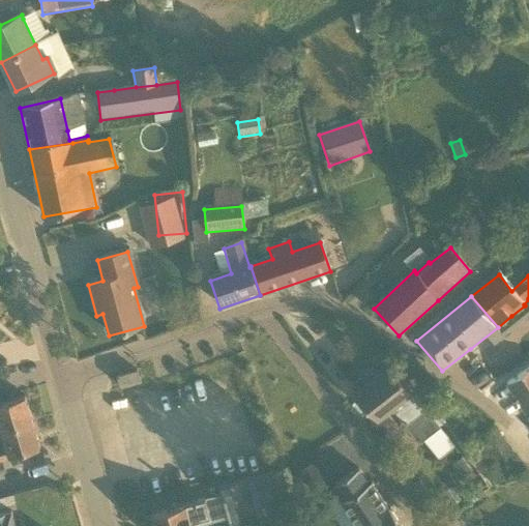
[(474,361),(459,383),(476,396),(491,374),(474,361)]
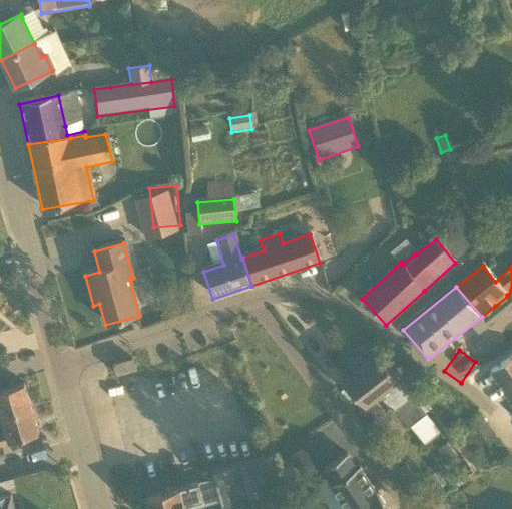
[(392,413),(411,398),(377,355),(344,382),(365,410),(379,399),(391,414),(392,413)]
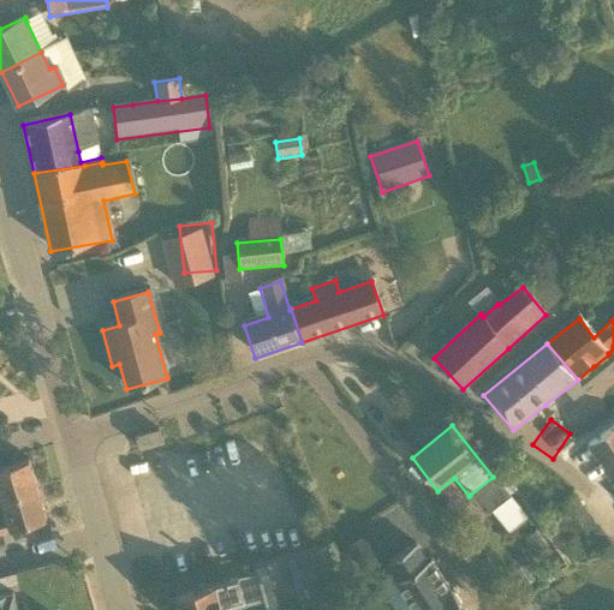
[(613,429),(588,446),(610,482),(613,478),(613,429)]
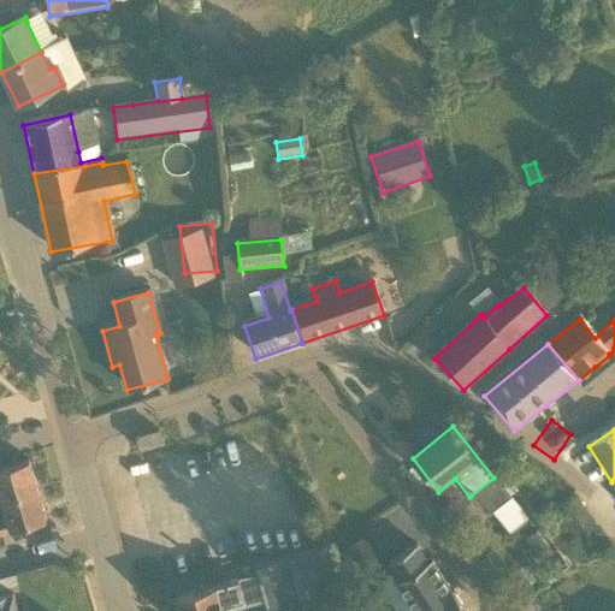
[(246,437),(252,466),(276,461),(270,432),(246,437)]
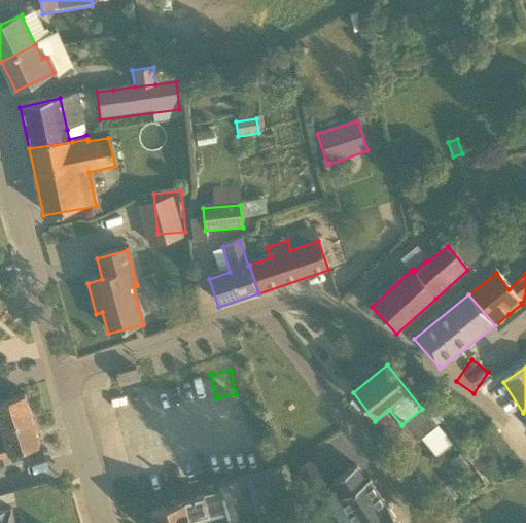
[(118,386),(138,381),(135,371),(116,376),(118,386)]
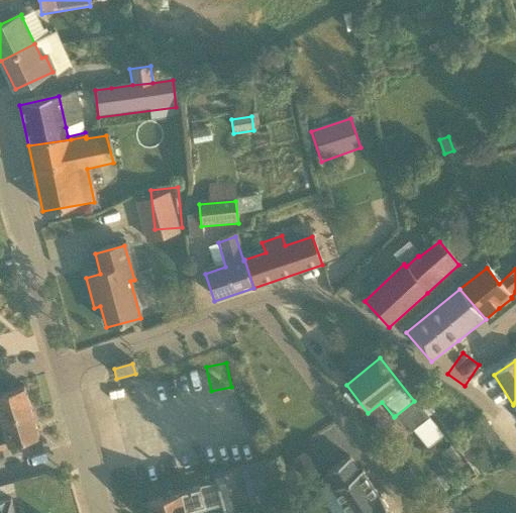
[(31,414),(23,389),(0,396),(0,423),(31,414)]
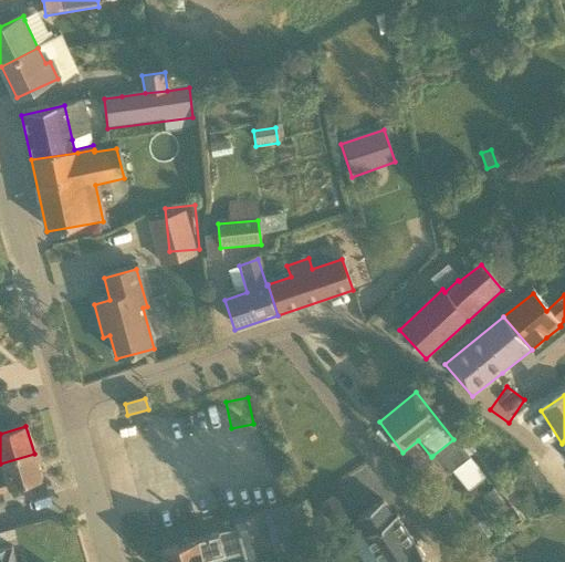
[(453,439),(432,456),(447,476),(451,472),(468,459),(453,439)]
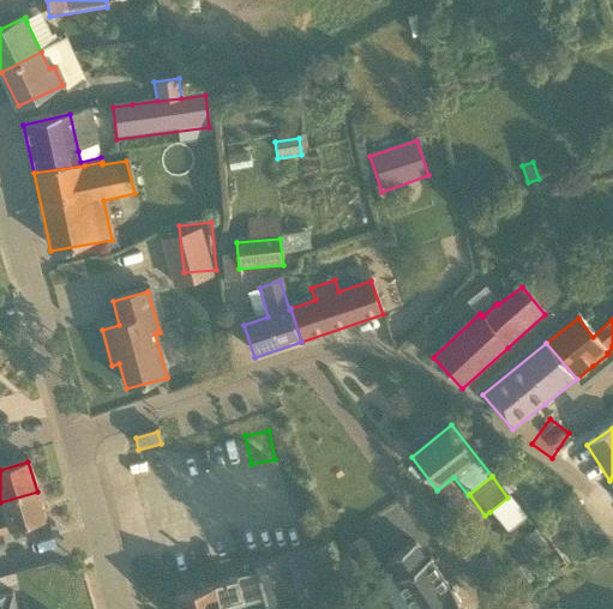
[(0,536),(11,534),(11,531),(46,520),(37,492),(0,502),(6,522),(0,523),(0,536)]
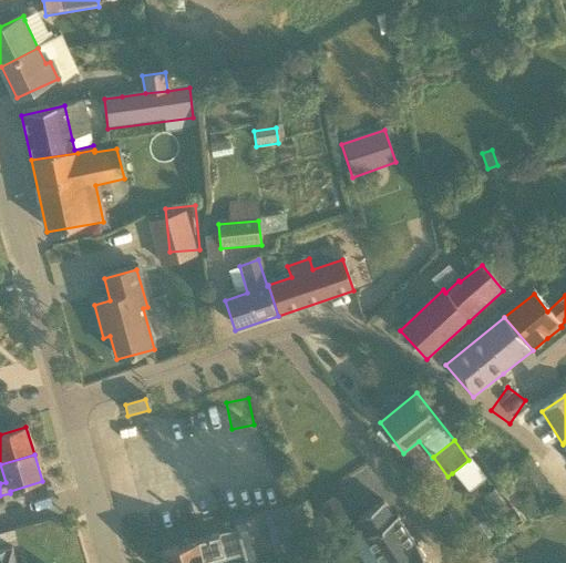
[(537,499),(551,493),(533,456),(520,462),(537,499)]
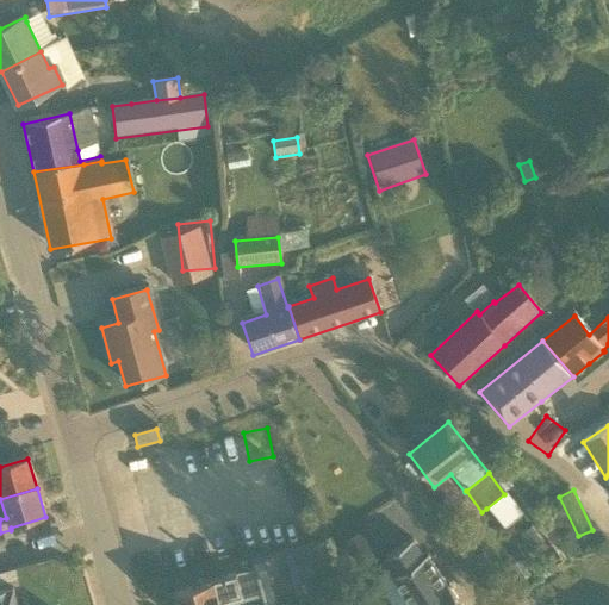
[(504,494),(486,509),(504,531),(522,517),(507,496),(504,494)]
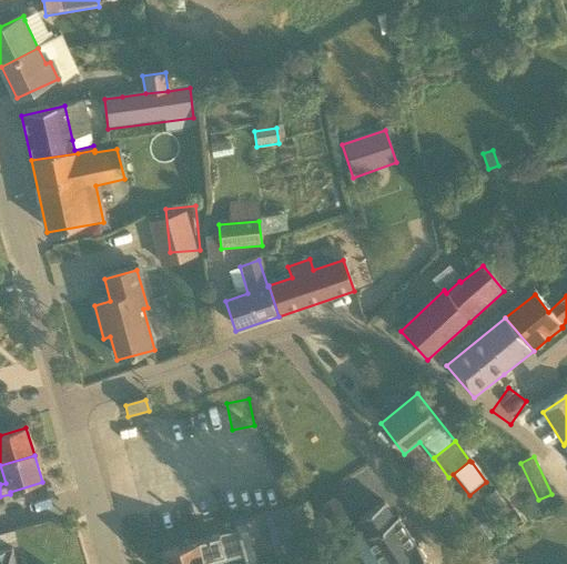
[(494,493),(485,501),(495,512),(504,505),(494,493)]
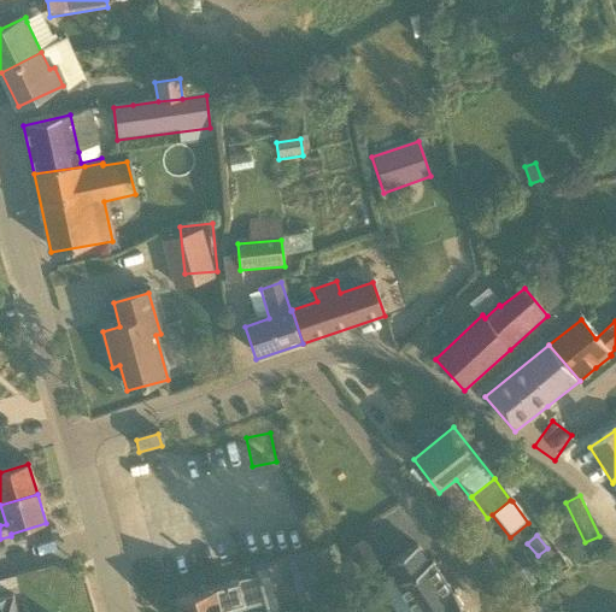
[(367,540),(348,551),(356,562),(370,553),(371,547),(367,540)]
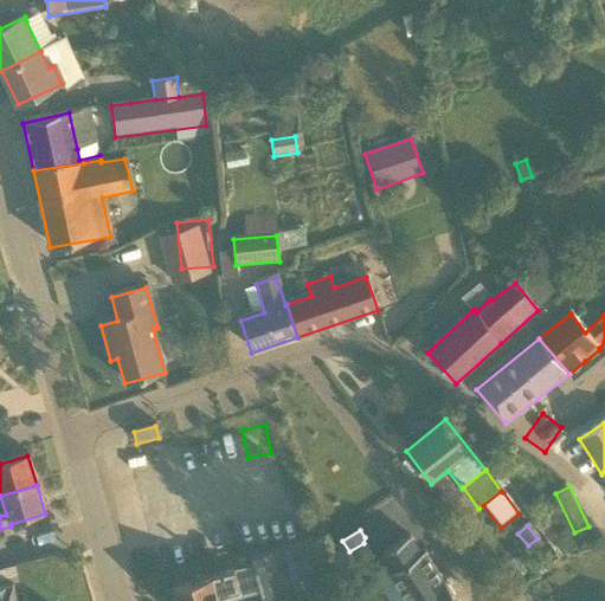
[(290,549),(307,600),(345,600),(326,540),(290,549)]
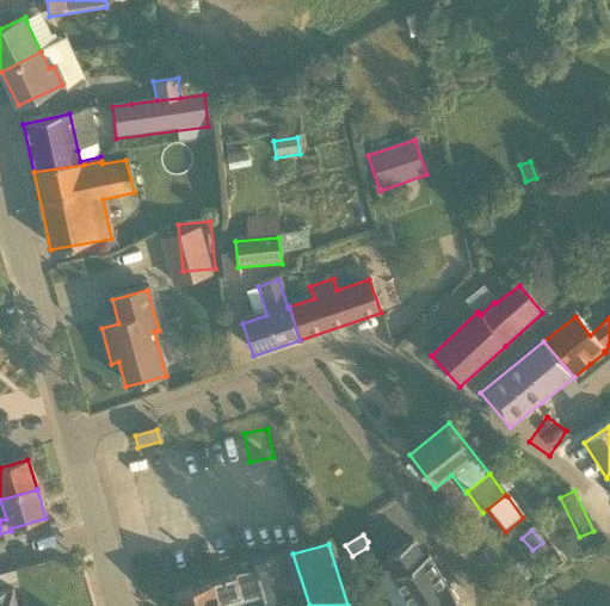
[(430,605),(450,594),(431,562),(427,564),(417,546),(390,562),(400,580),(396,582),(410,605),(430,605)]
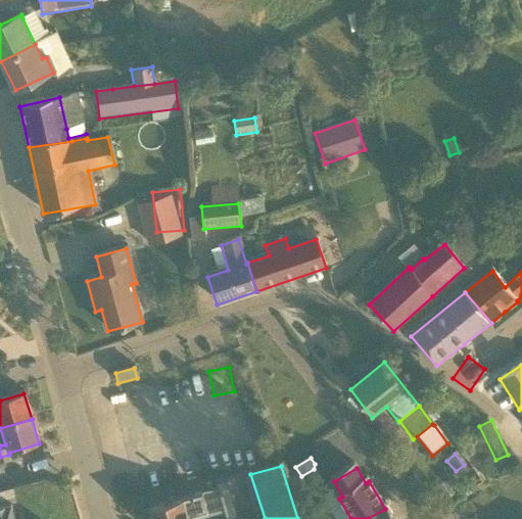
[(208,518),(225,514),(218,490),(149,509),(151,518),(208,518)]
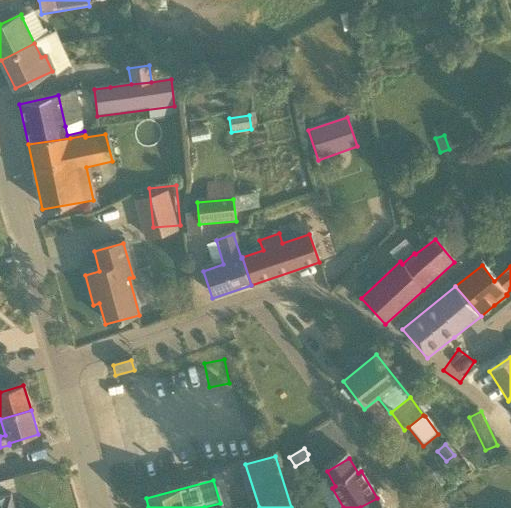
[(13,507),(10,497),(4,498),(4,497),(0,498),(0,507),(13,507)]
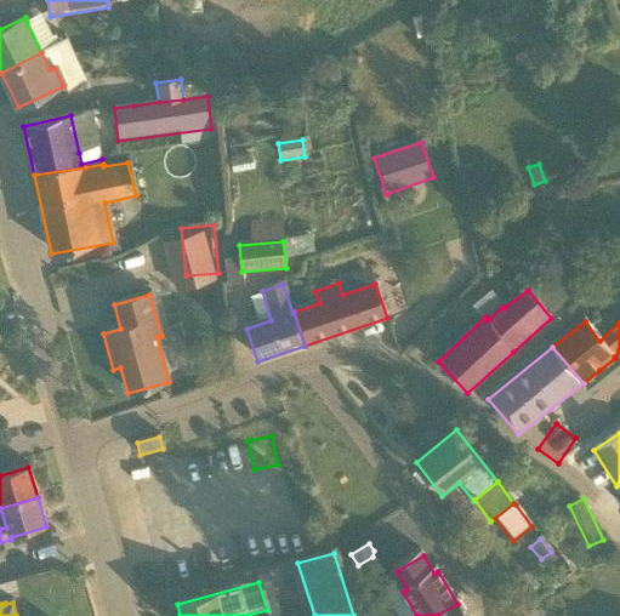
[(458,604),(437,615),(466,615),(459,603),(458,604)]
